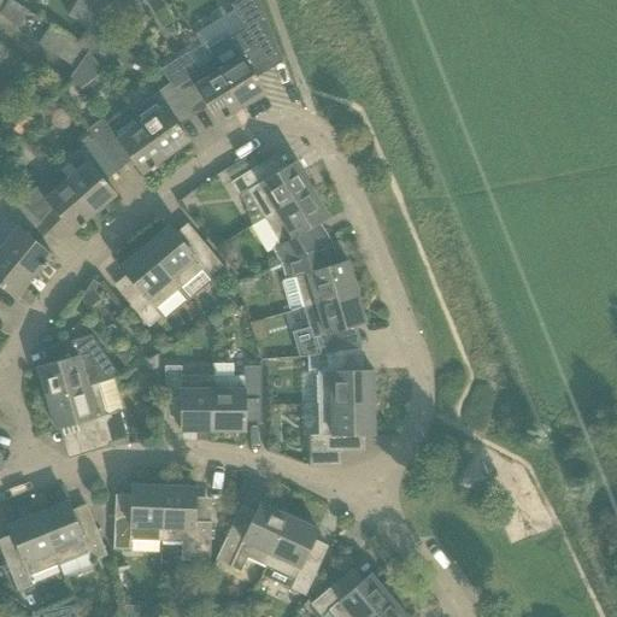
[(6,0),(1,9),(0,11),(0,13),(19,27),(28,12),(9,0),(6,0)]
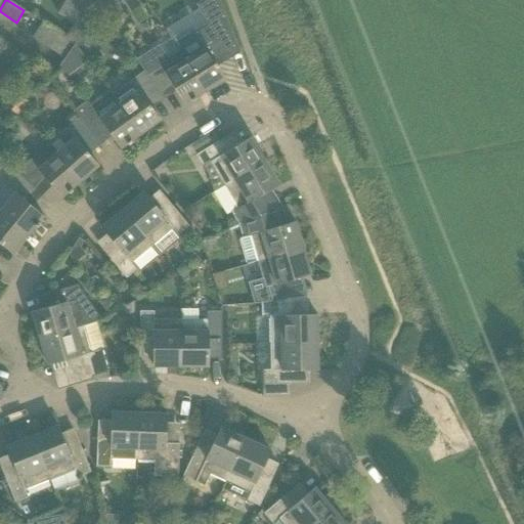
[(66,0),(55,16),(73,28),(80,32),(94,9),(80,0),(66,0)]
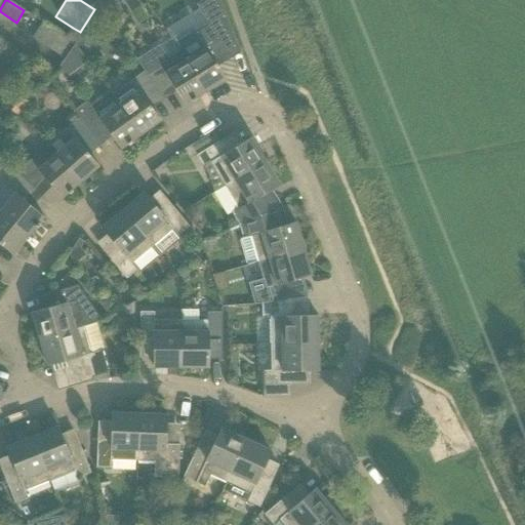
[(80,0),(94,9),(101,0),(80,0)]
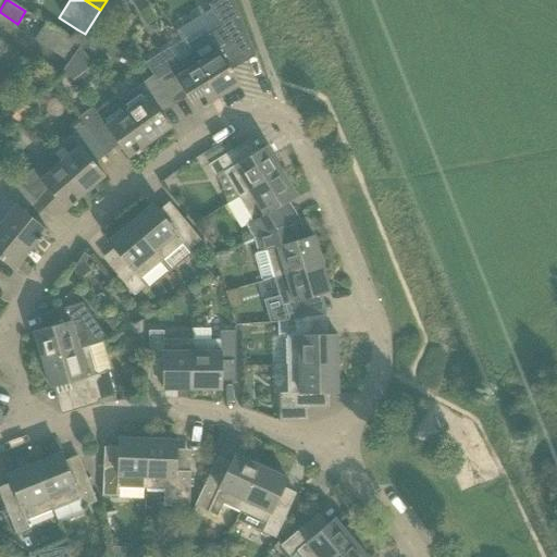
[(112,0),(107,9),(114,21),(125,13),(121,5),(124,4),(131,0),(112,0)]
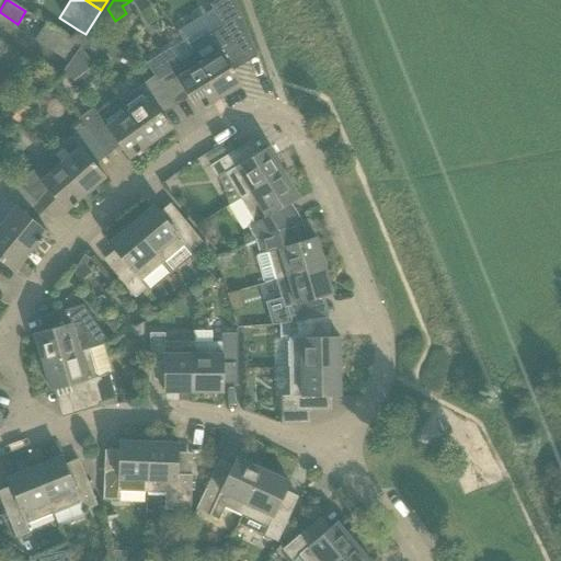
[(213,9),(176,31),(191,55),(192,54),(198,64),(219,99),(242,84),(233,70),(228,63),(242,54),(253,47),(233,0),(217,0),(212,3),(209,4),(213,9)]
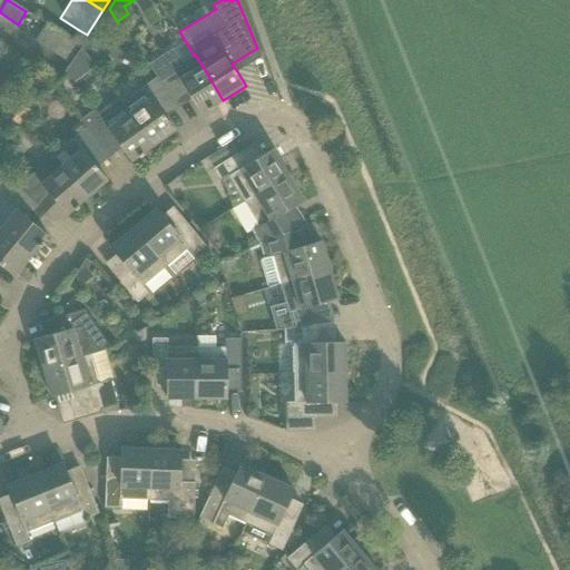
[(33,40),(68,61),(79,43),(45,22),(33,40)]
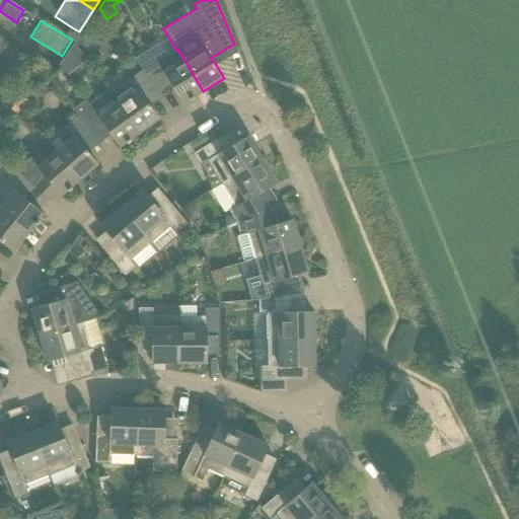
[(86,59),(74,42),(57,64),(65,75),(86,59)]
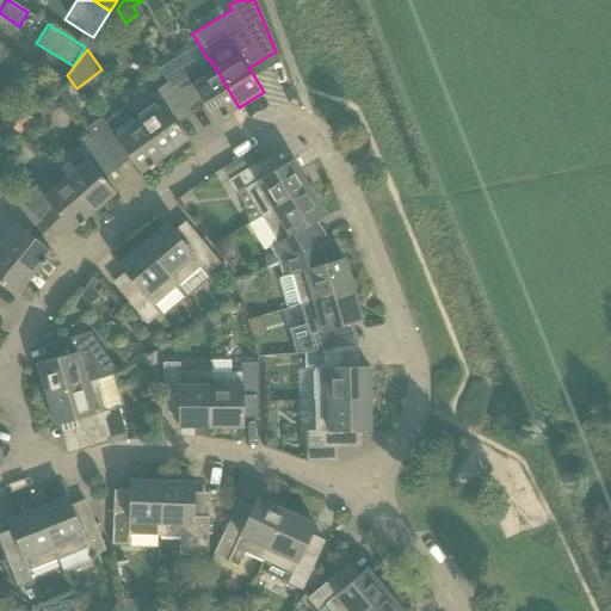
[(160,68),(168,82),(185,106),(199,98),(215,122),(226,115),(227,117),(232,113),(230,112),(239,107),(216,69),(209,59),(195,67),(185,53),(160,68)]
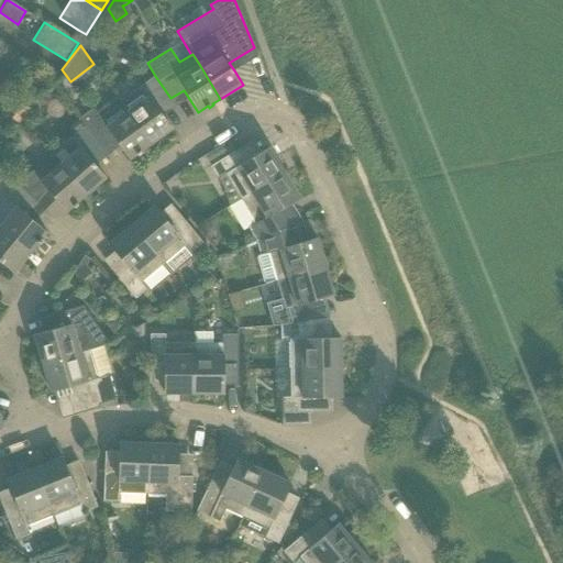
[(131,94),(120,101),(128,112),(151,144),(173,129),(163,116),(157,108),(170,98),(155,76),(131,94)]
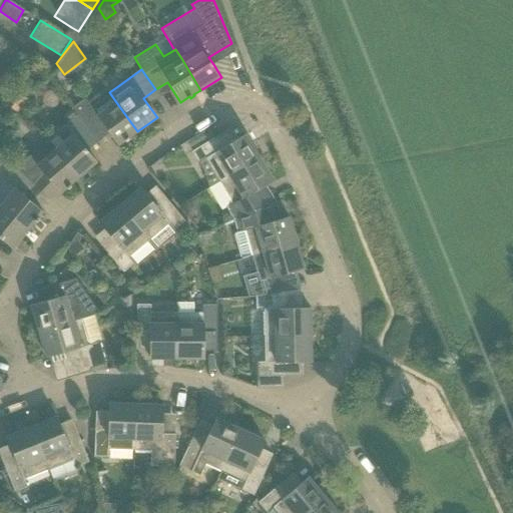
[(22,80),(14,90),(26,99),(30,93),(26,91),(30,86),(22,80)]
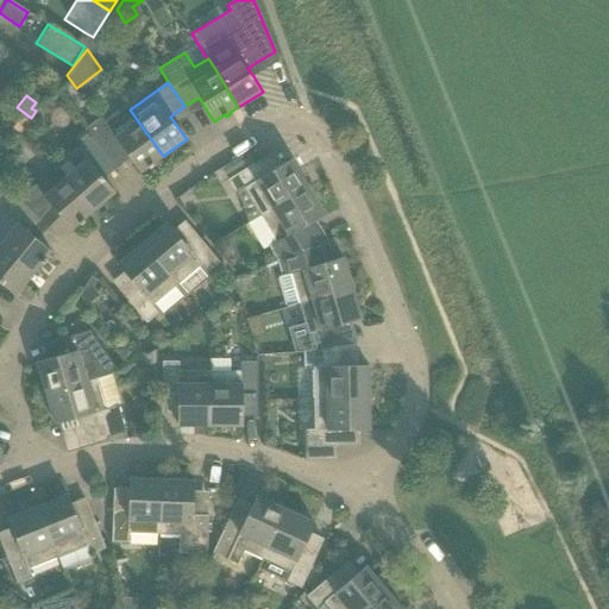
[(11,115),(6,124),(18,133),(31,118),(17,107),(11,115)]
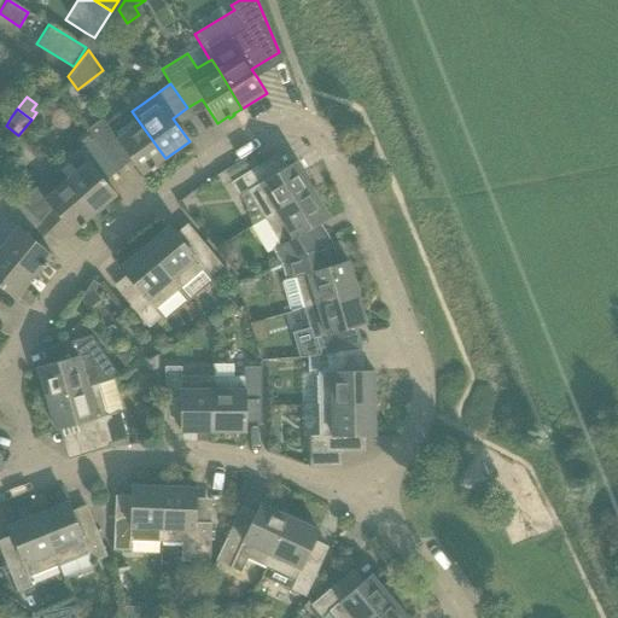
[(95,123),(87,130),(92,139),(95,144),(111,162),(126,152),(132,161),(143,175),(165,158),(140,123),(132,111),(129,109),(106,126),(101,120),(98,122),(95,123)]
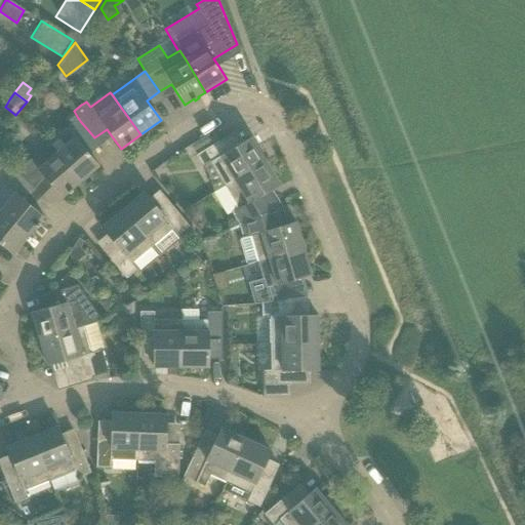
[(65,146),(55,154),(80,182),(81,180),(98,165),(89,154),(83,148),(94,137),(81,122),(78,118),(57,136),(65,146)]
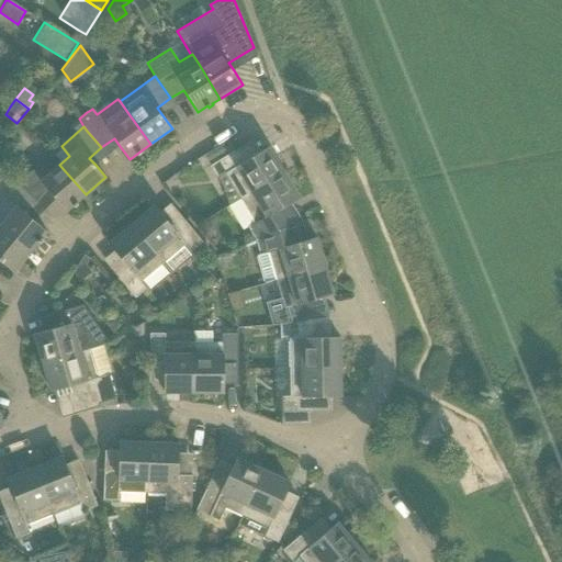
[(232,183),(240,199),(282,173),(268,149),(269,148),(269,147),(242,164),(228,141),(204,155),(224,188),(232,183)]
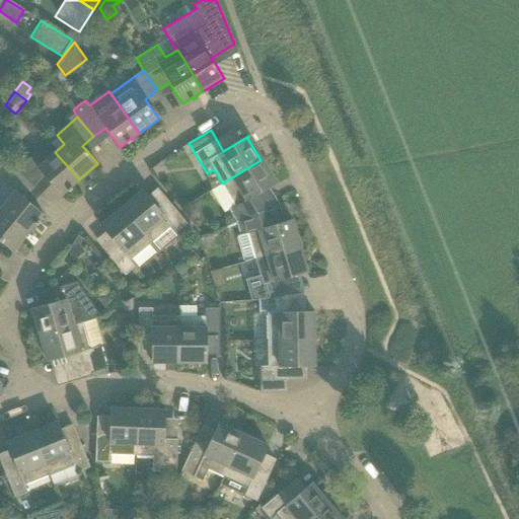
[(38,151),(16,169),(34,187),(46,177),(61,196),(67,191),(68,192),(72,189),(71,188),(79,179),(55,152),(46,160),(38,151)]
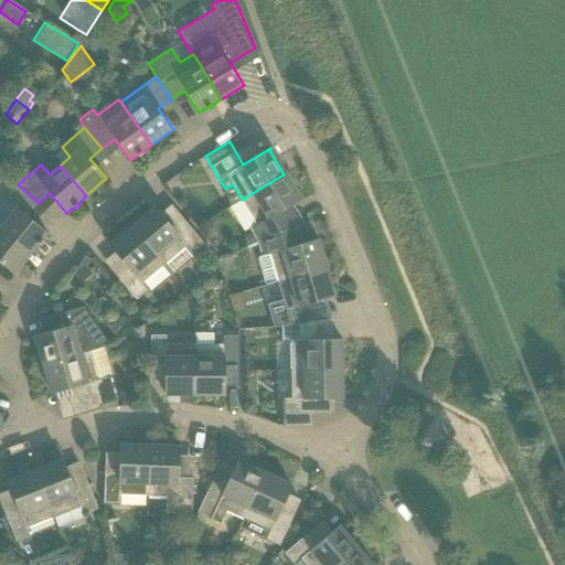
[(249,228),(257,242),(284,231),(304,222),(292,203),(300,199),(300,198),(298,199),(284,174),(242,200),(257,224),(249,228)]
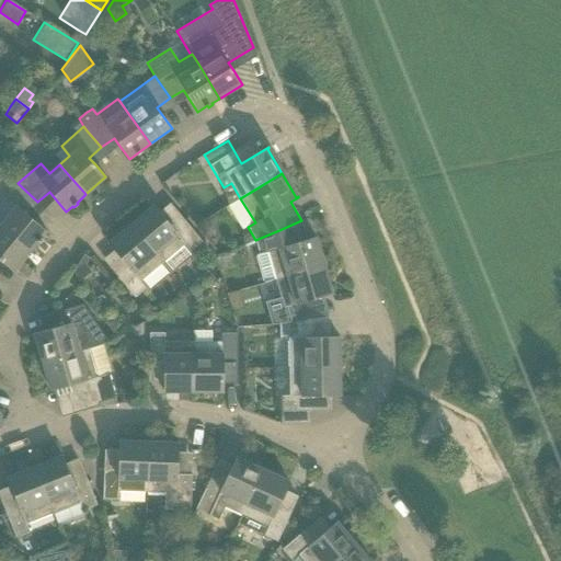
[(16,206),(0,226),(31,252),(38,242),(39,243),(43,240),(42,238),(47,231),(26,215),(37,202),(18,183),(6,198),(16,206)]
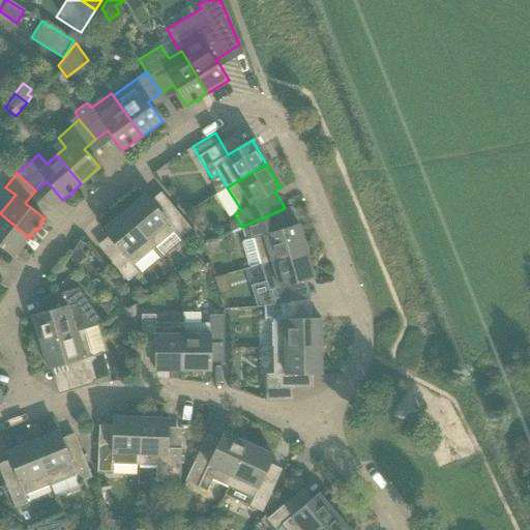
[(145,197),(125,213),(154,248),(175,231),(180,237),(192,228),(175,208),(164,216),(145,194),(144,195),(145,197)]
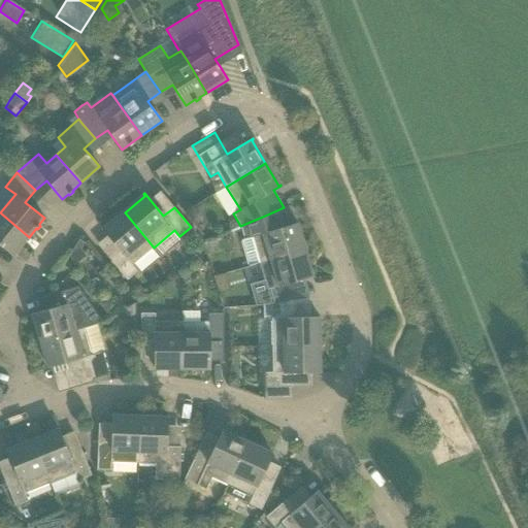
[(248,266),(260,263),(303,251),(296,225),(298,225),(297,223),(289,226),(284,207),(265,216),(240,226),(244,239),(240,240),(248,266)]
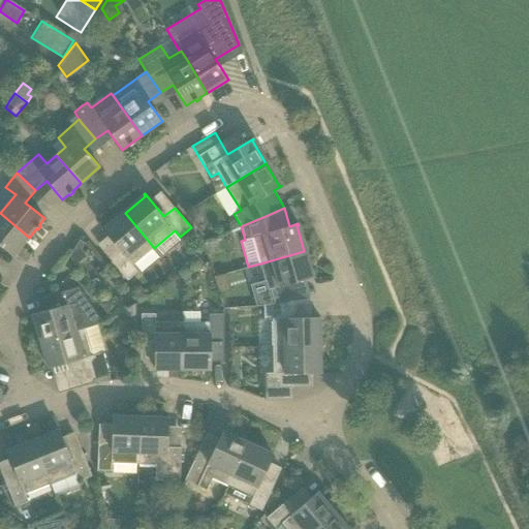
[(0,245),(13,256),(29,238),(0,213),(0,245)]
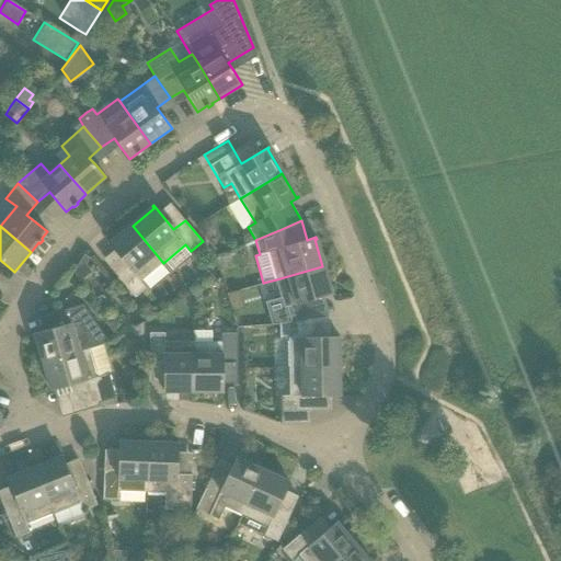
[(163,263),(133,226),(111,243),(110,242),(109,243),(114,250),(128,267),(117,276),(135,298),(147,288),(141,281),(163,263)]
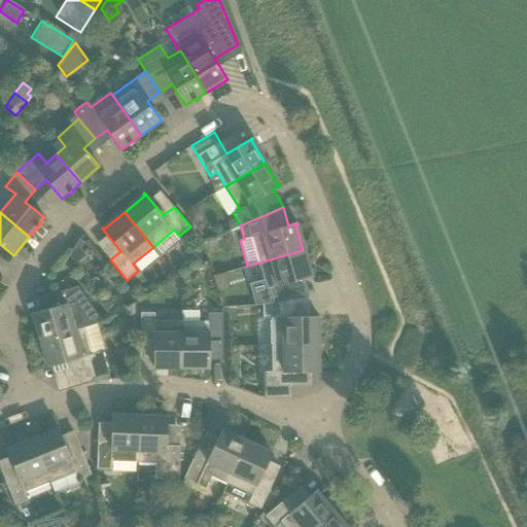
[(153,247),(161,255),(181,239),(179,236),(174,230),(153,247)]
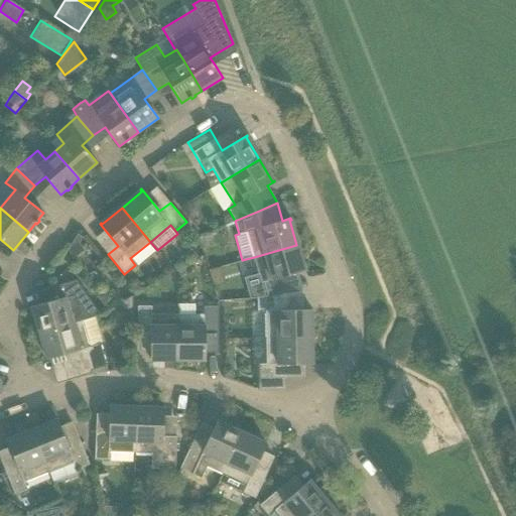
[(118,246),(105,230),(95,239),(108,254),(118,246)]
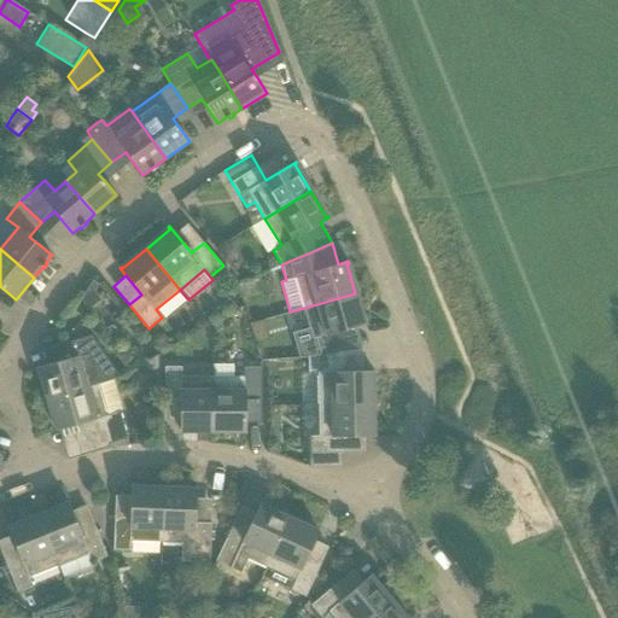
[(93,281),(81,299),(88,309),(100,301),(94,291),(98,285),(93,281)]
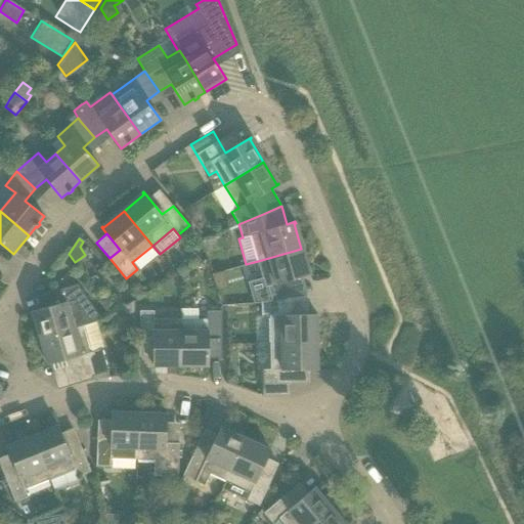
[(160,254),(153,246),(132,262),(137,269),(139,271),(160,254)]
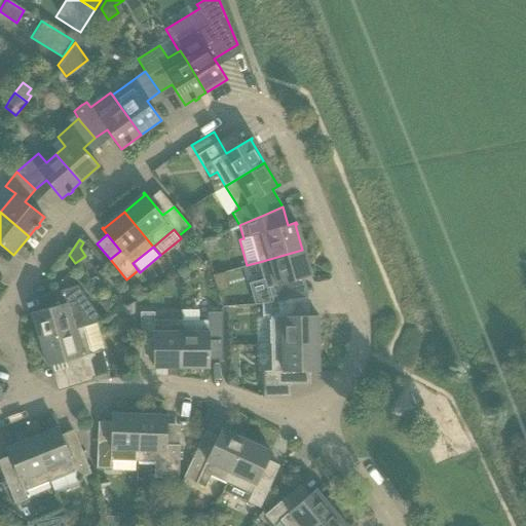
[(264,279),(249,284),(255,305),(262,304),(289,300),(289,299),(284,284),(303,277),(311,275),(311,274),(309,274),(302,250),(259,262),(264,279)]
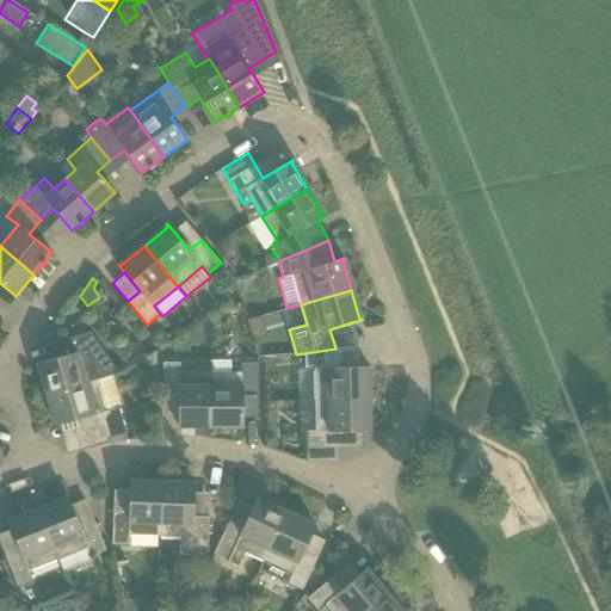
[(260,316),(247,320),(252,337),(265,333),(260,316)]
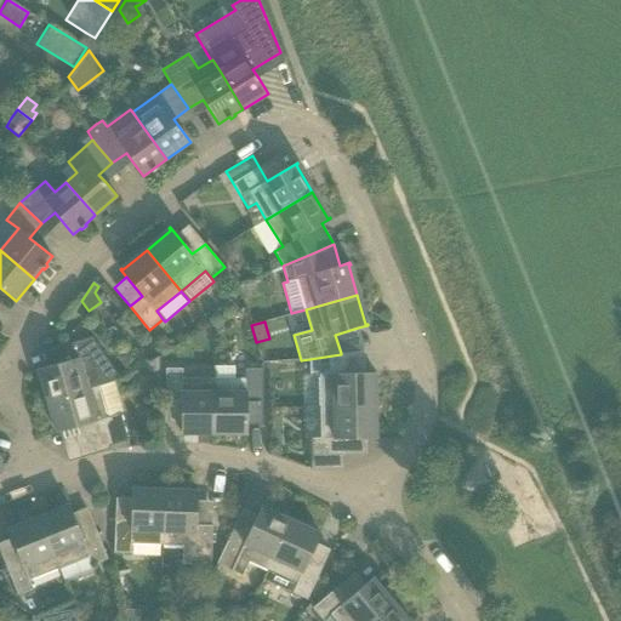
[(91,337),(49,349),(52,360),(56,359),(57,364),(53,365),(38,370),(47,400),(102,385),(110,383),(119,377),(91,337)]
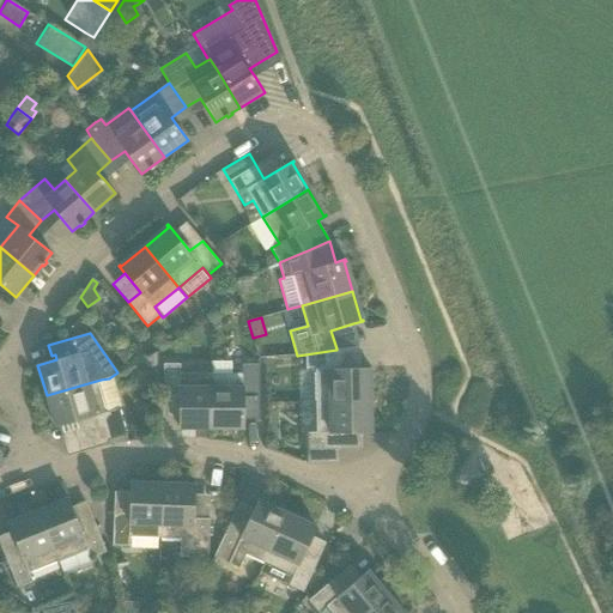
[(316,370),(316,401),(369,400),(369,370),(370,370),(370,368),(337,369),(337,350),(305,354),(307,370),(316,370)]
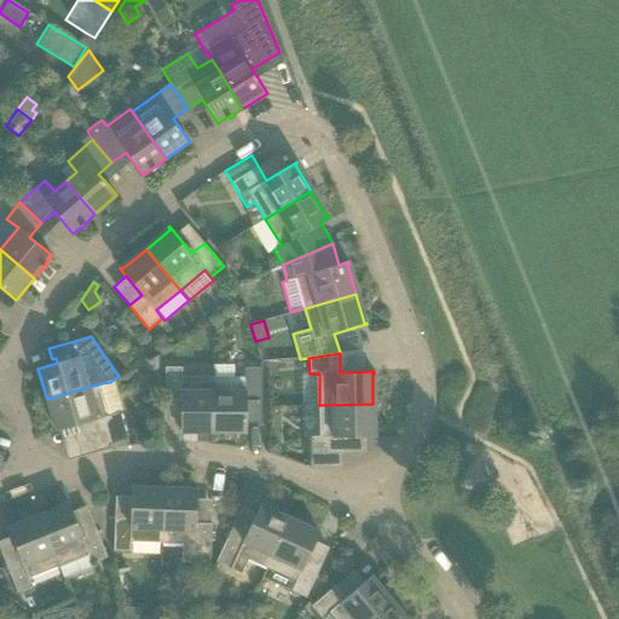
[(151,359),(143,364),(146,370),(152,372),(157,369),(158,356),(151,359)]
